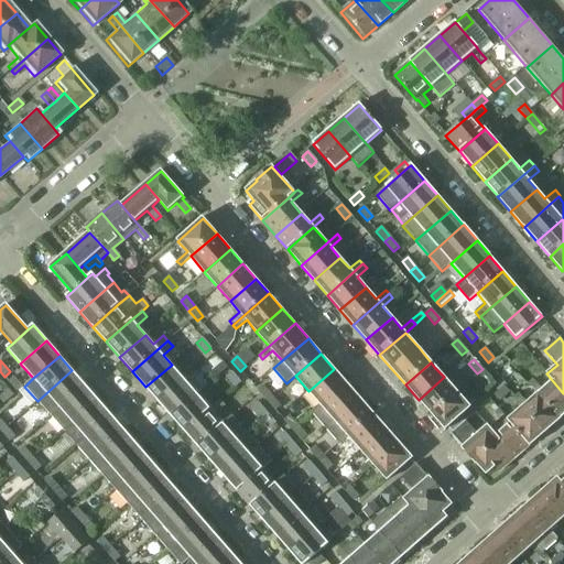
[(172,365),(145,387),(159,401),(184,379),(172,365)]
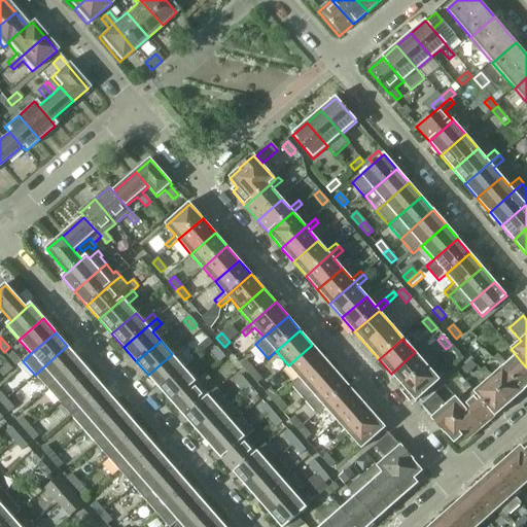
[(312,345),(288,365),(300,379),(324,358),(312,345)]
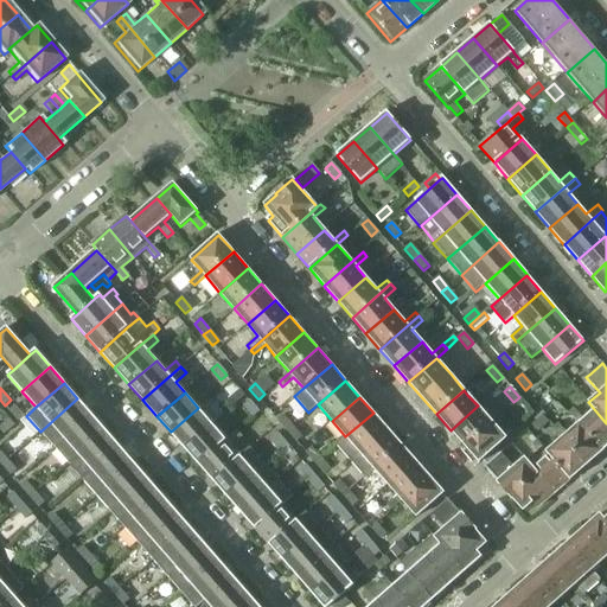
[(77,398),(40,432),(55,447),(91,415),(77,398)]
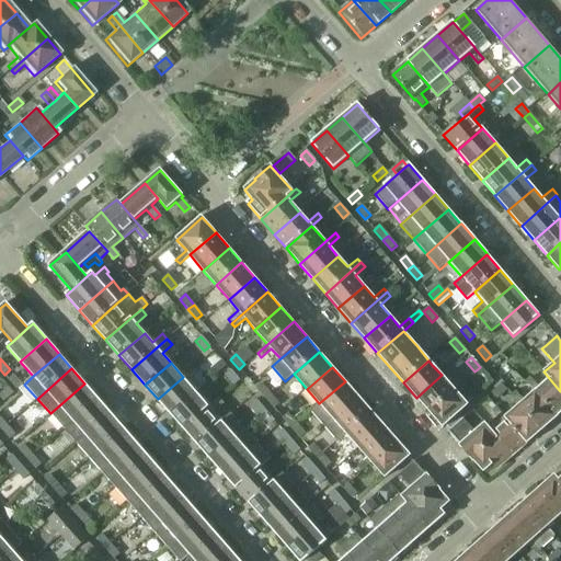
[(193,368),(183,377),(158,399),(170,414),(196,391),(187,382),(197,374),(193,368)]
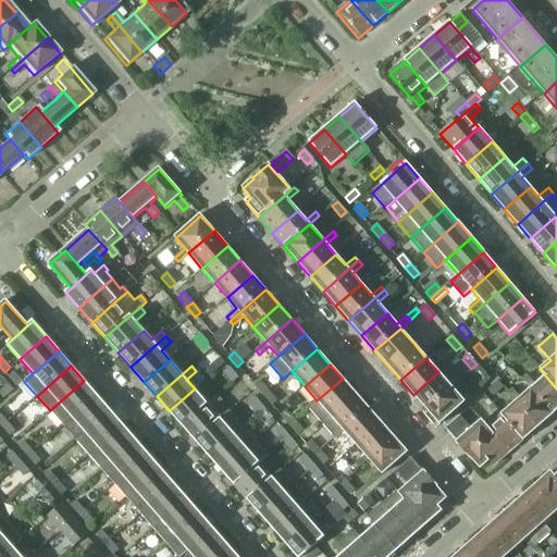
[(237,378),(229,368),(223,372),(232,383),(237,378)]
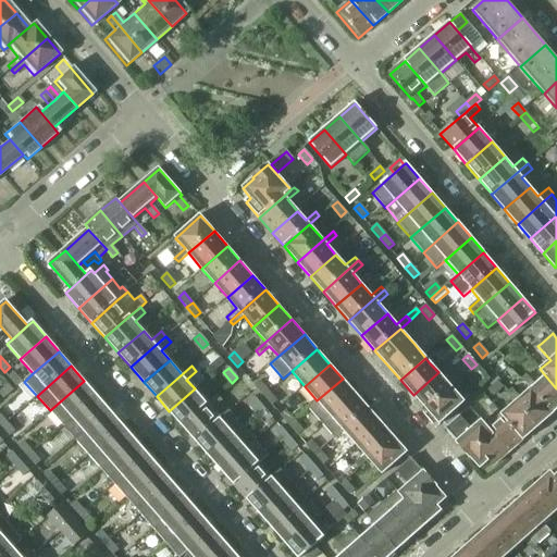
[(9,376),(16,386),(22,382),(14,372),(9,376)]
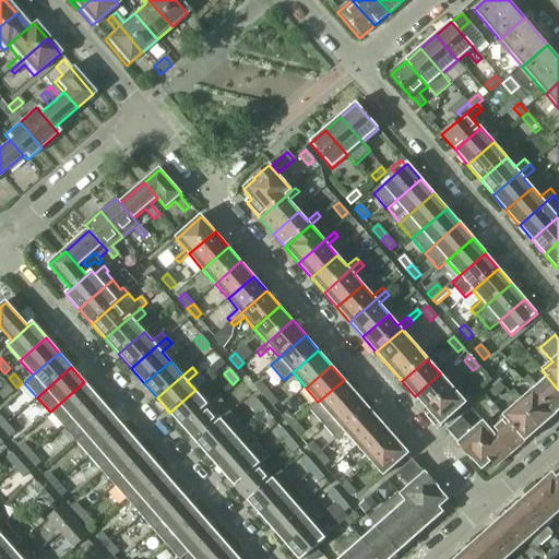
[(440,373),(415,396),(427,411),(453,389),(440,373)]
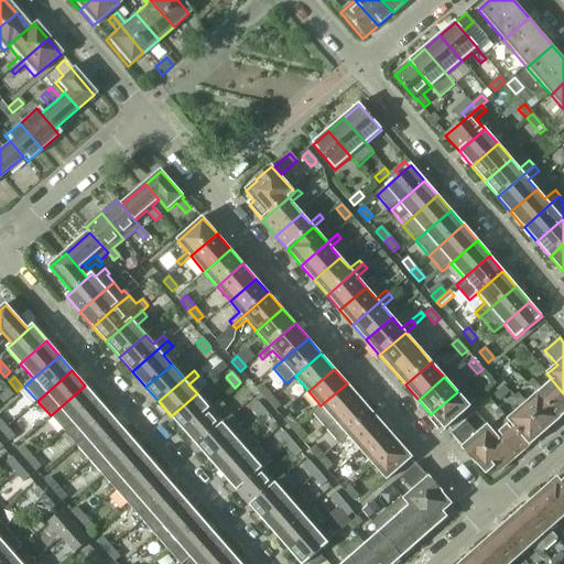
[(528,384),(529,386),(537,394),(559,420),(563,414),(563,393),(552,380),(541,390),(532,380),(528,384)]
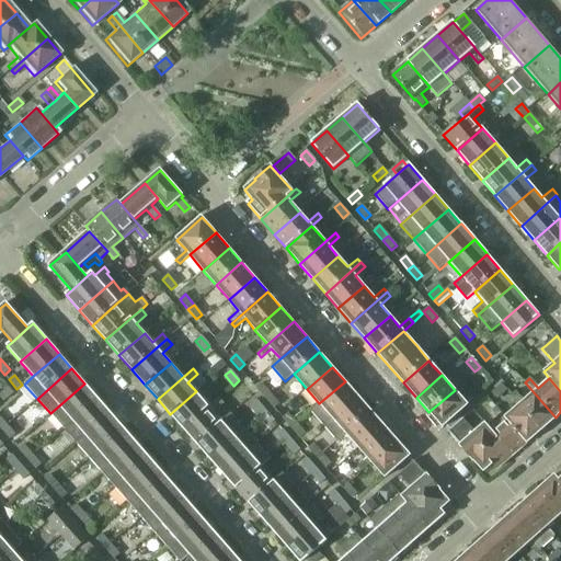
[(345,381),(319,403),(310,411),(323,426),(358,396),(345,381)]
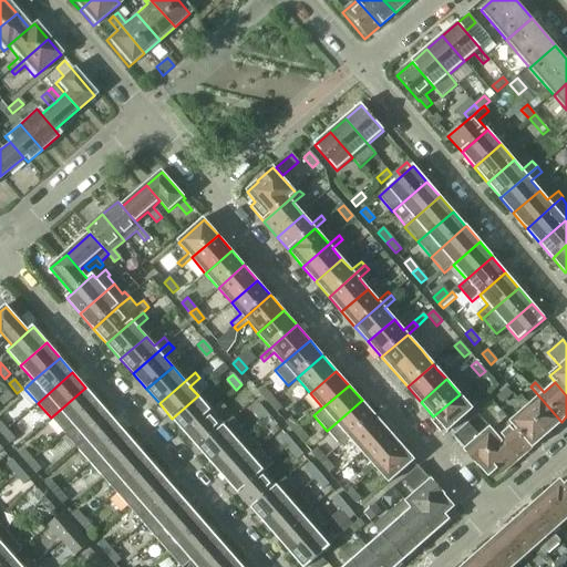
[(470,385),(460,394),(433,416),(447,433),(473,410),(463,399),(473,390),(470,385)]
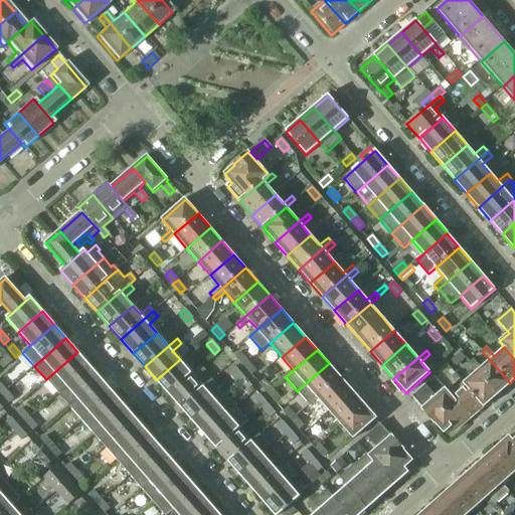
[(77,352),(46,379),(58,393),(66,386),(90,366),(77,352)]
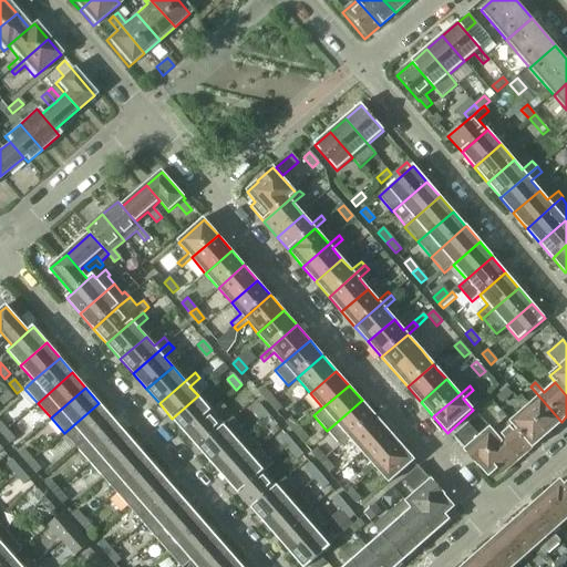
[(562,422),(539,397),(532,388),(517,400),(525,409),(548,434),(562,422)]
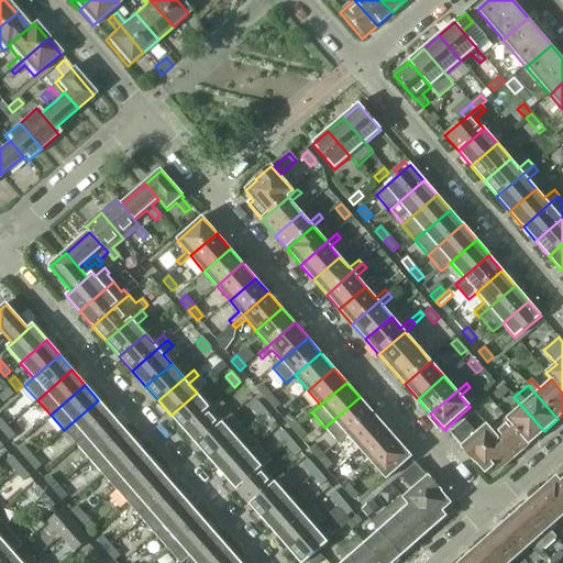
[(257,390),(266,400),(272,396),(263,386),(257,390)]
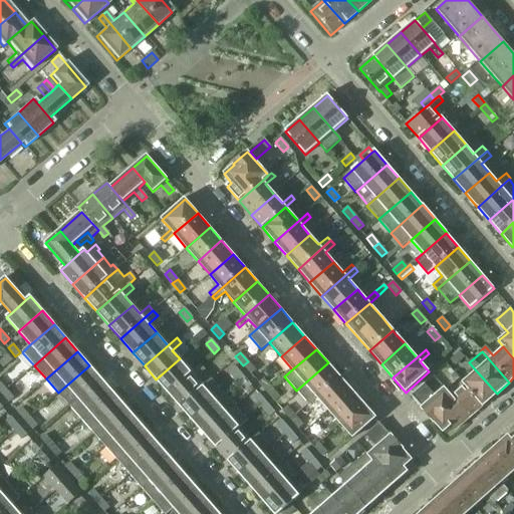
[(459,352),(450,360),(455,365),(464,357),(459,352)]
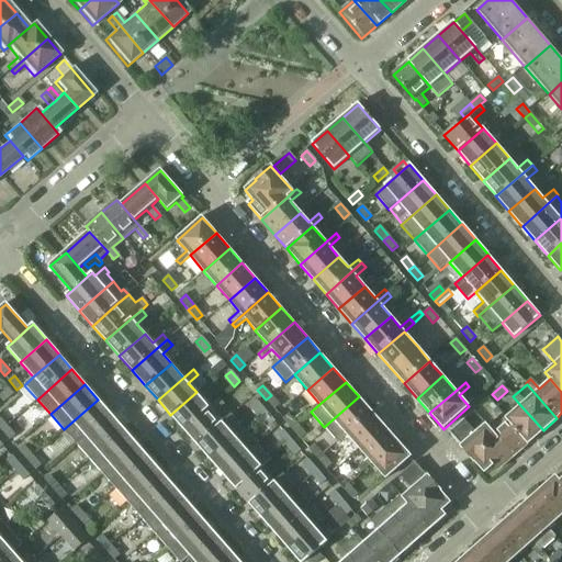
[(0,395),(0,397),(3,403),(13,394),(9,389),(0,395)]
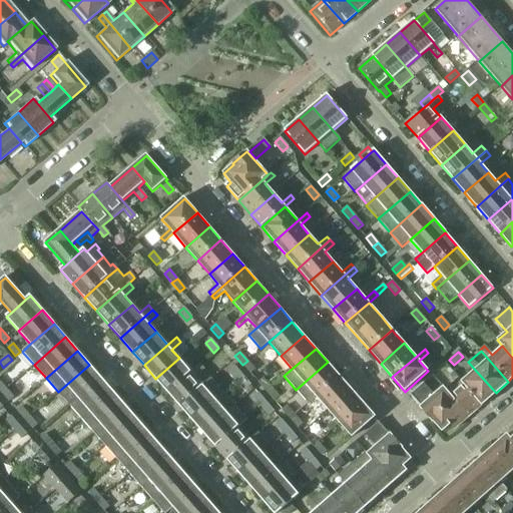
[(179,358),(155,379),(167,393),(191,372),(179,358)]
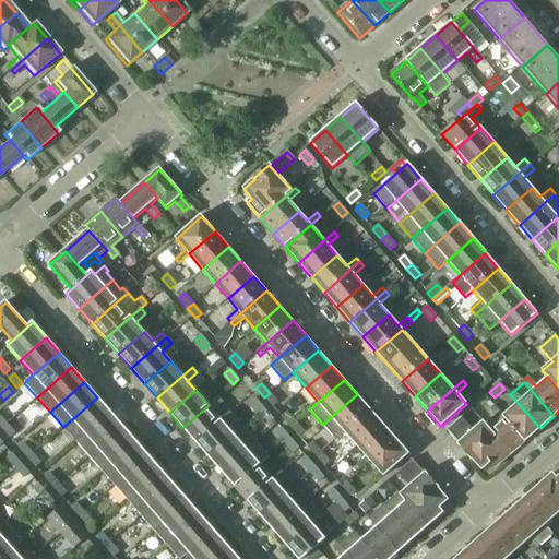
[(278,403),(270,393),(264,397),(273,407),(278,403)]
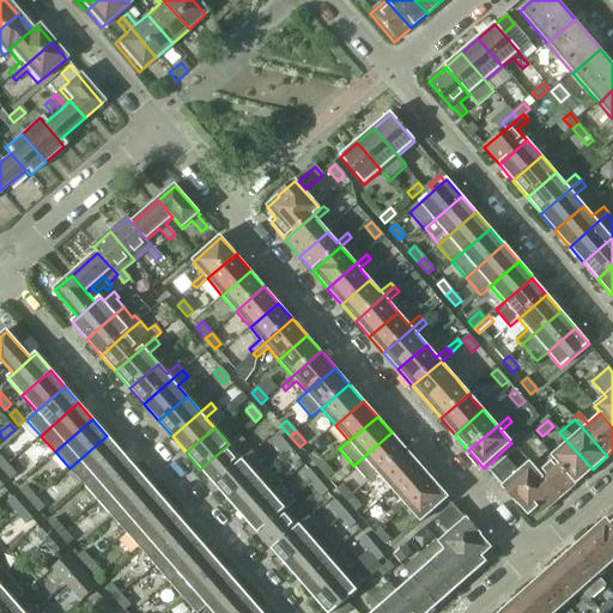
[(392,432),(353,466),(368,481),(377,473),(406,449),(392,432)]
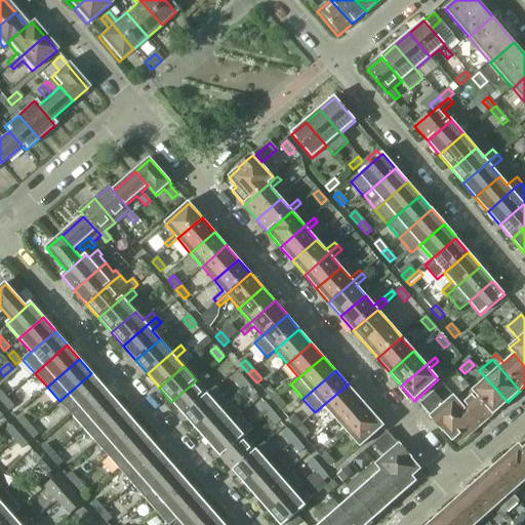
[(205,372),(196,380),(171,402),(184,415),(207,395),(200,386),(209,377),(205,372)]
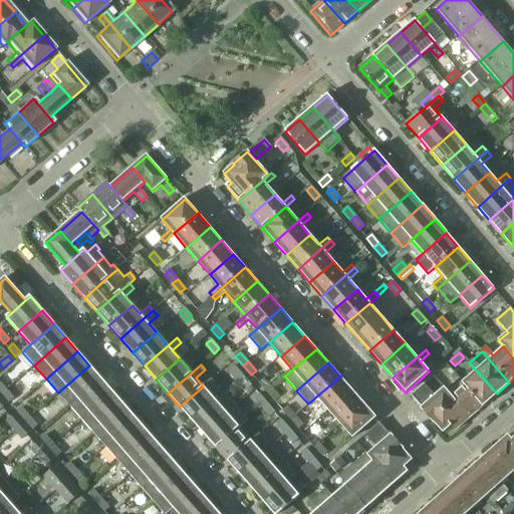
[(89,365),(66,386),(78,400),(101,379),(89,365)]
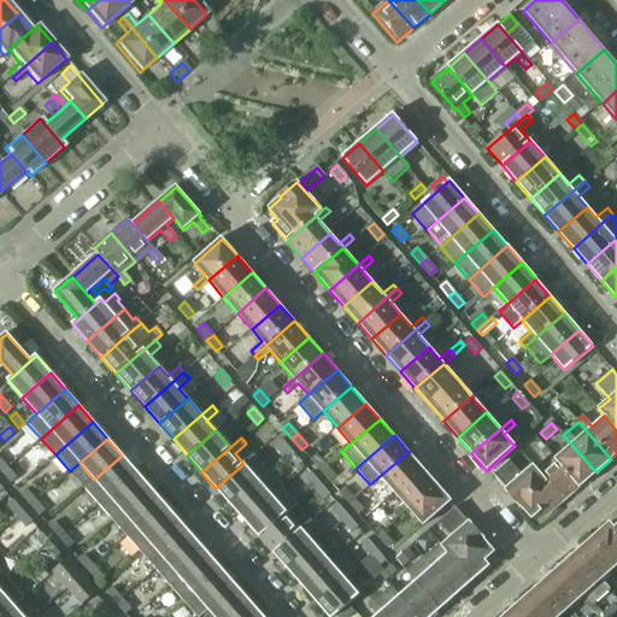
[(282,441),(275,448),(285,458),(286,457),(292,452),(282,441)]
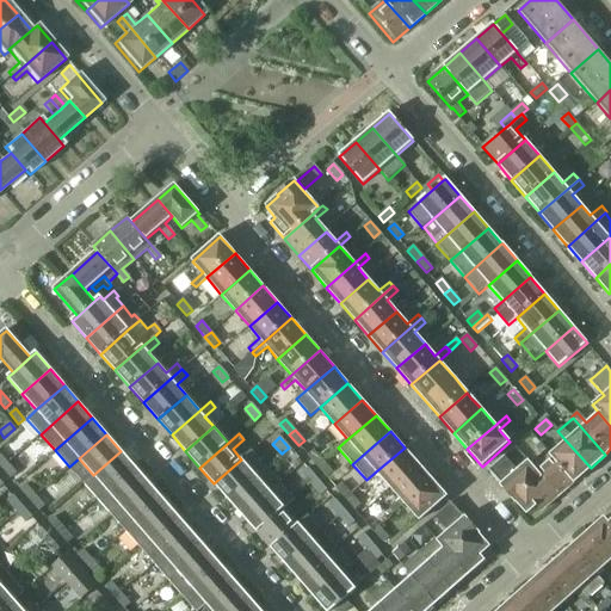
[(591,468),(566,440),(550,455),(574,482),(591,468)]
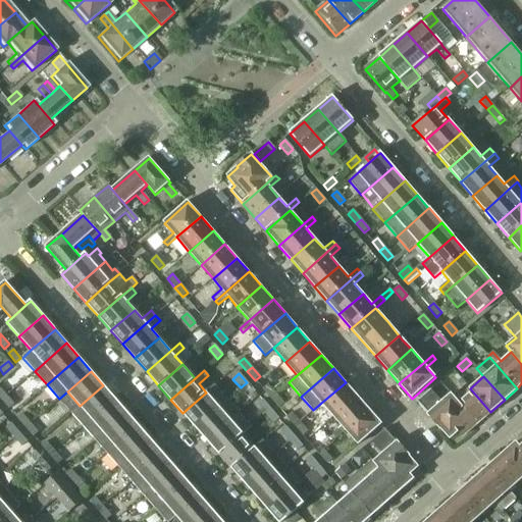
[(490,412),(470,388),(462,379),(458,382),(466,392),(456,401),(477,424),(490,412)]
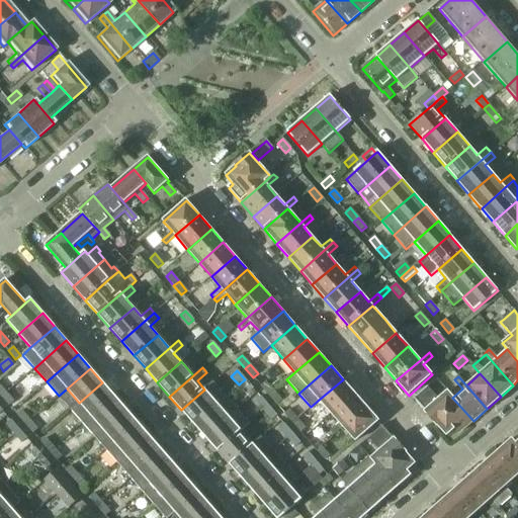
[(253,389),(245,379),(240,383),(248,393),(253,389)]
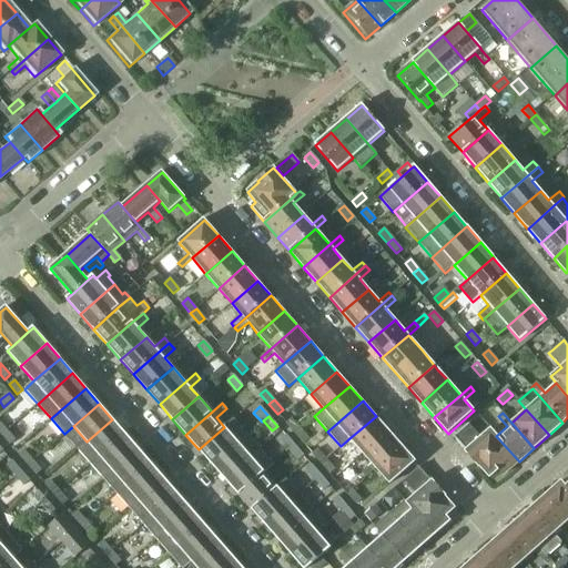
[(376,416),(350,438),(363,455),(389,432),(376,416)]
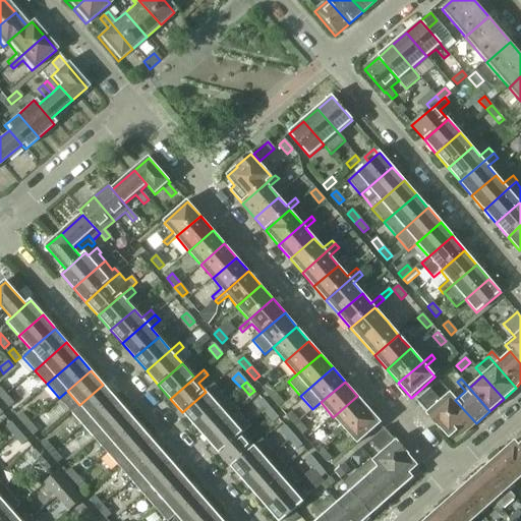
[(103,385),(79,405),(70,412),(82,425),(115,398),(103,385)]
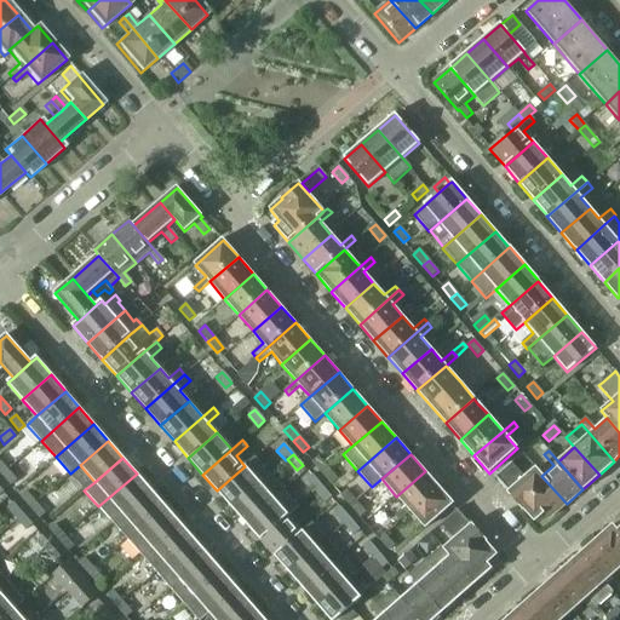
[(254,458),(245,466),(217,491),(231,507),(270,475),(254,458)]
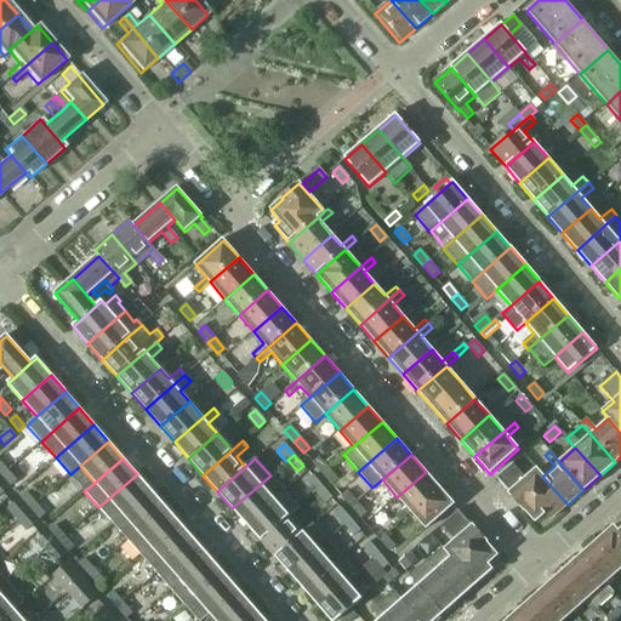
[(312,463),(322,474),(328,469),(318,459),(312,463)]
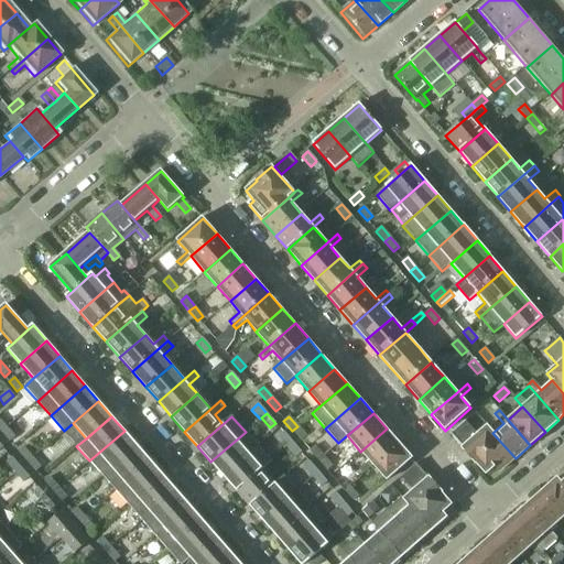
[(516,458),(492,433),(487,426),(477,435),(465,421),(451,434),(463,448),(462,449),(475,465),(476,464),(486,475),(495,467),(499,472),(516,458)]
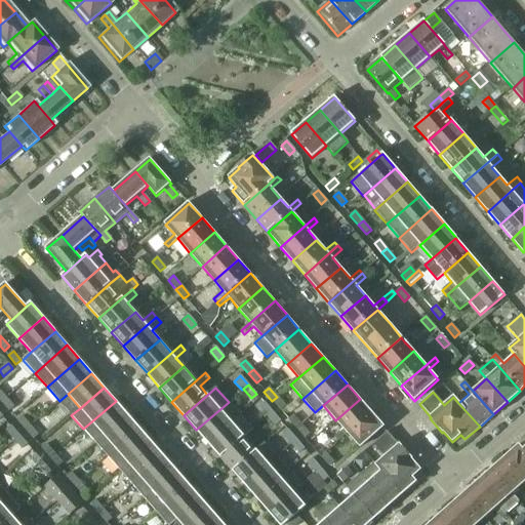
[(285,406),(277,397),(272,401),(280,410),(285,406)]
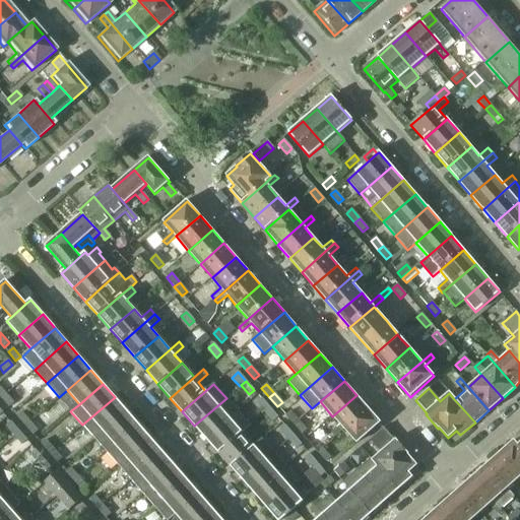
[(14,403),(6,394),(1,398),(9,407),(14,403)]
